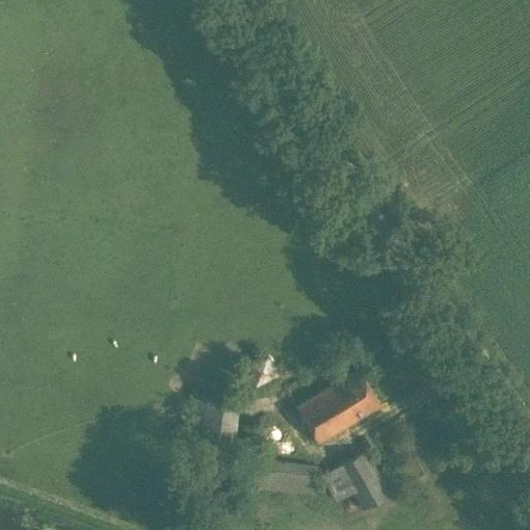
[(257,388),(281,377),(269,353),(245,365),(257,388)]
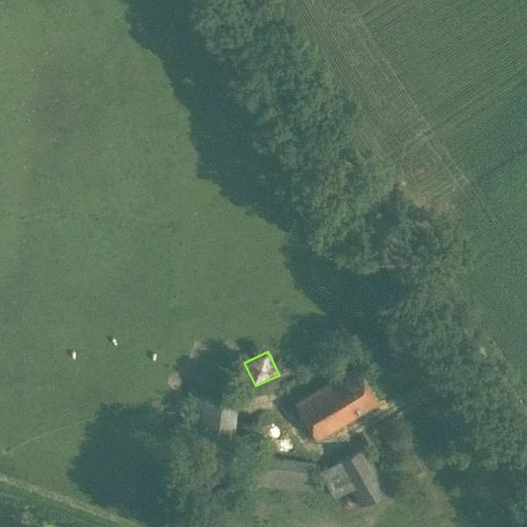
[(298,405),(318,439),(379,403),(359,368),(298,405)]
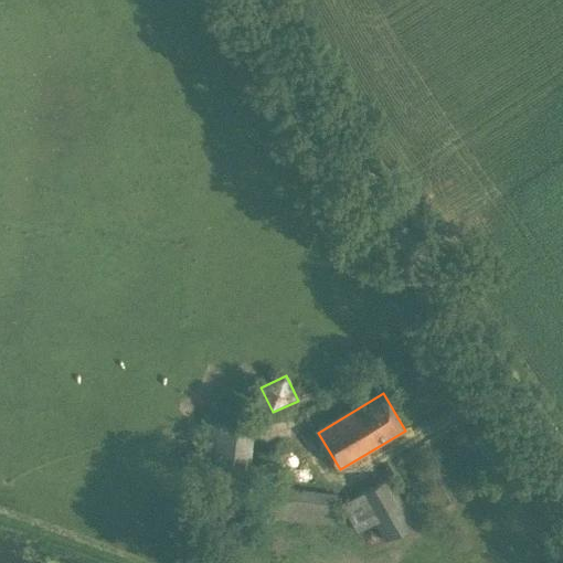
[(208,423),(202,477),(250,480),(255,427),(208,423)]
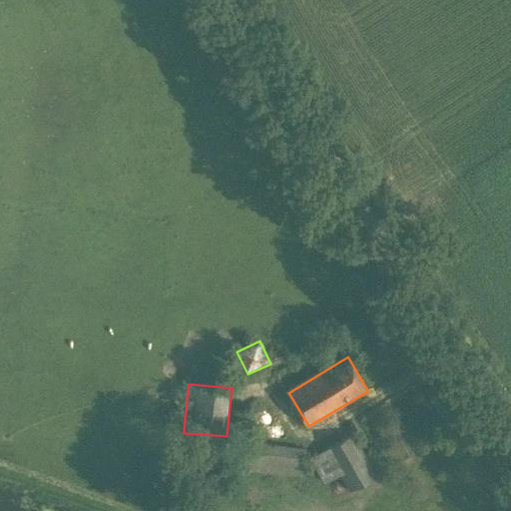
[(342,476),(351,492),(380,475),(356,433),(312,459),(325,485),(342,476)]
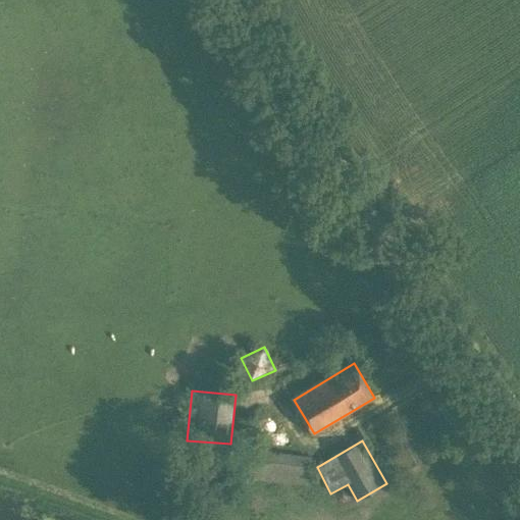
[(245,450),(242,479),(309,485),(313,458),(245,450)]
